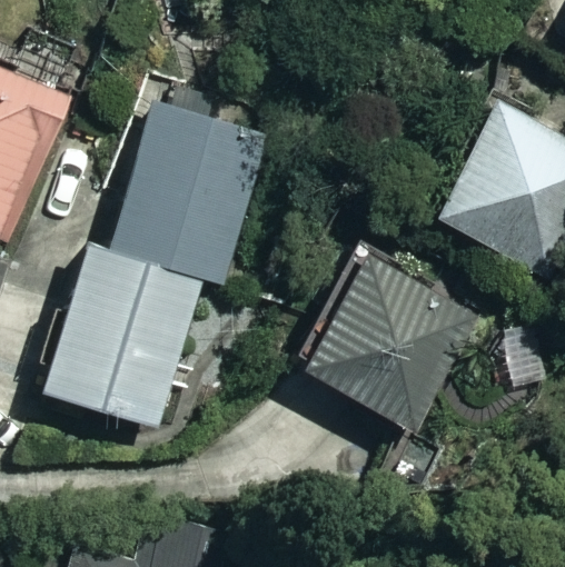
[(0,237),(17,244),(71,97),(0,70),(0,237)]
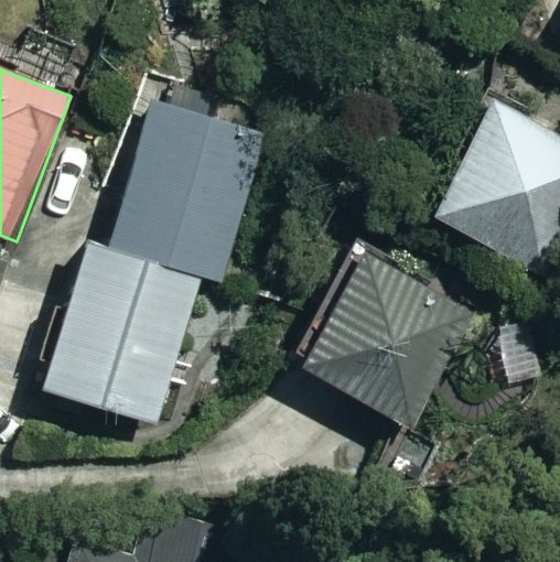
[(559,140),(493,104),(430,216),(535,273),(559,228),(559,140)]
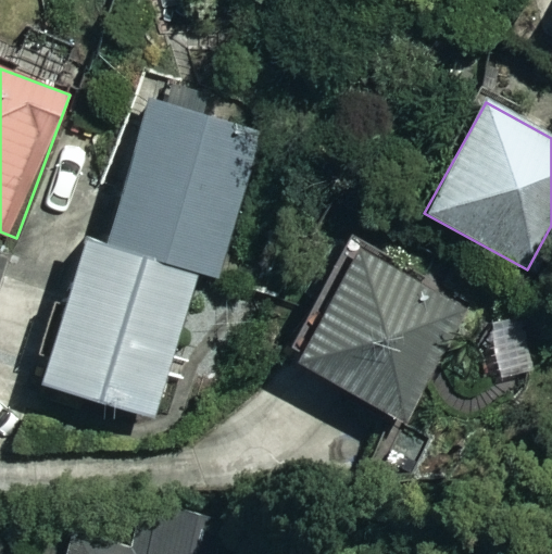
[(107,242),(199,273),(218,278),(263,141),(151,104),(107,242)]
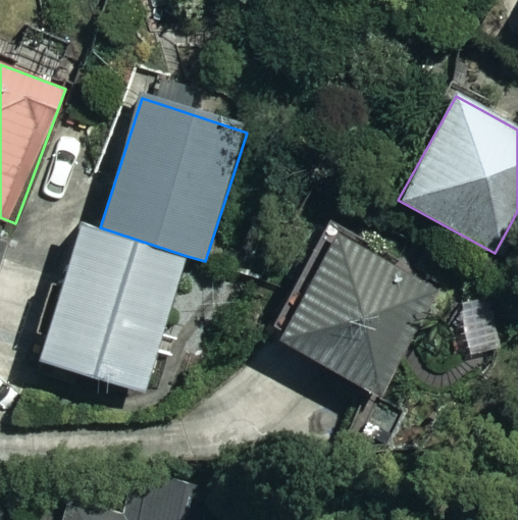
[(143,394),(187,256),(100,227),(82,221),(38,359),(143,394)]
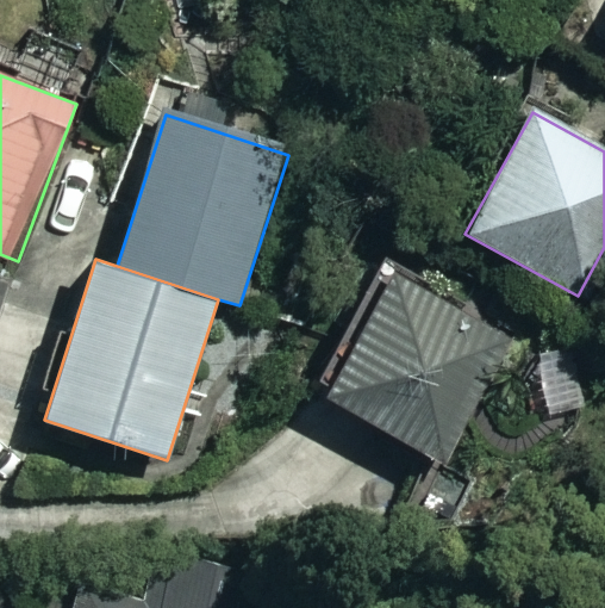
[(517,339),(390,266),(317,395),(444,467),(517,339)]
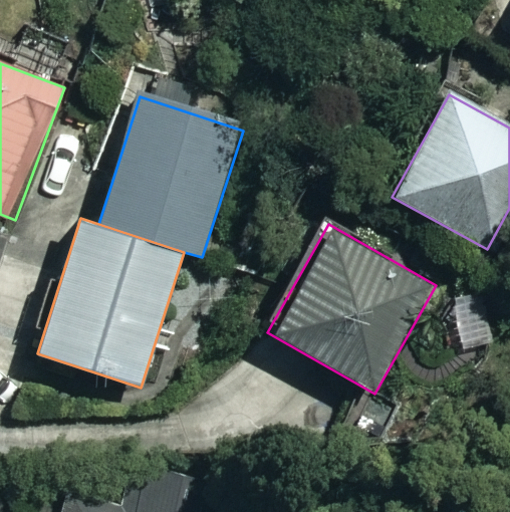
[(185,511),(196,476),(133,457),(116,509),(65,494),(59,511),(185,511)]
